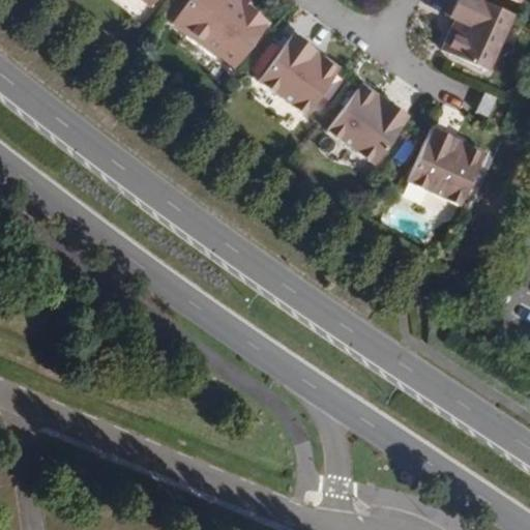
[(188,0),(173,22),(233,67),(267,23),(249,9),(238,1),(237,0),(188,0)]
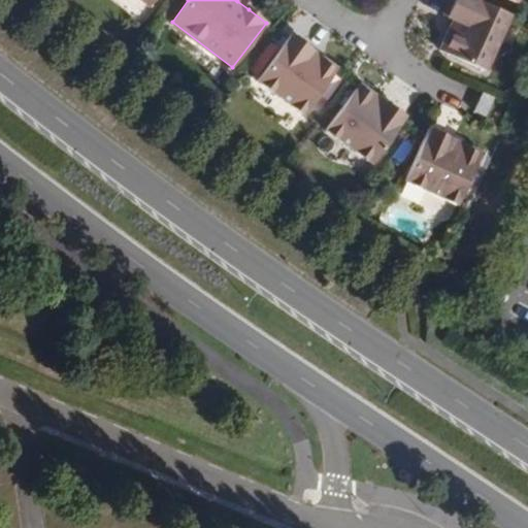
[(249,9),(253,4),(248,0),(238,0),(237,1),(249,9)]
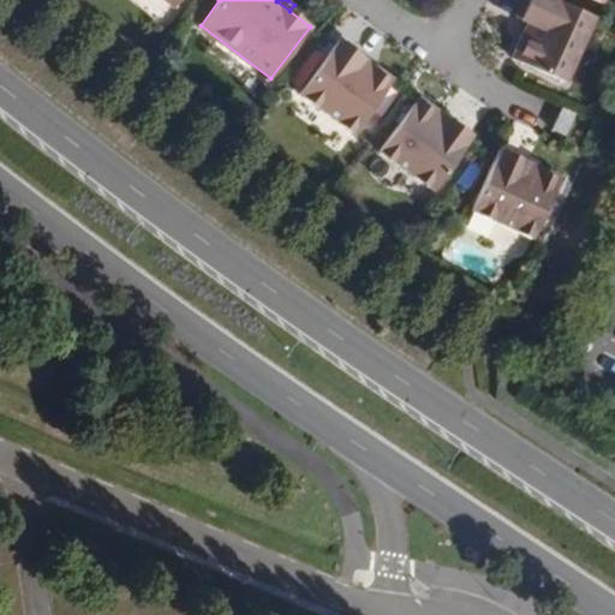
[(591,13),(561,0),(523,0),(517,13),(529,19),(533,22),(529,33),(523,30),(512,55),(561,77),(591,13)]
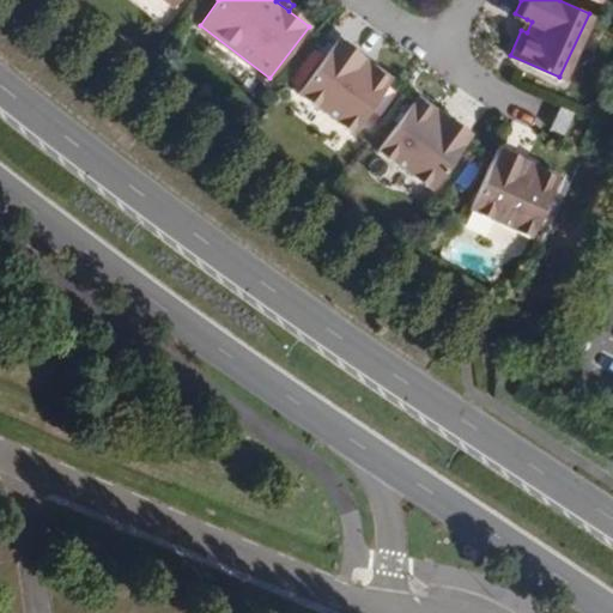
[(527,19),(521,30),(527,32),(532,22),(527,19)]
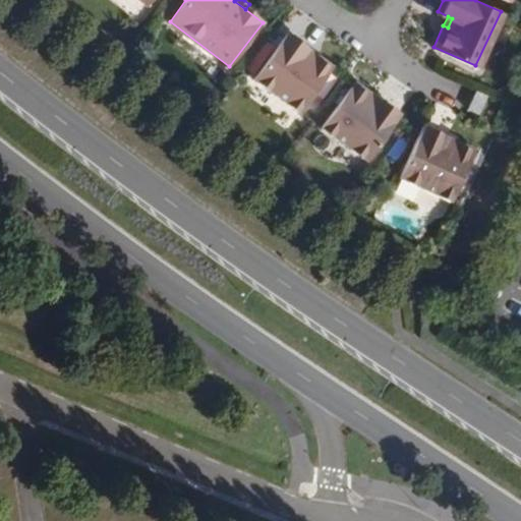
[(308,48),(288,33),(254,80),(301,113),(334,66),(320,56),(316,60),(305,52),(308,48)]
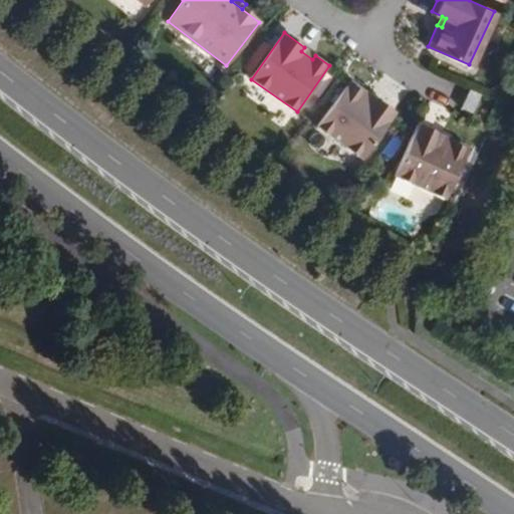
[(312,59),(315,55),(304,47),(301,51),(312,59)]
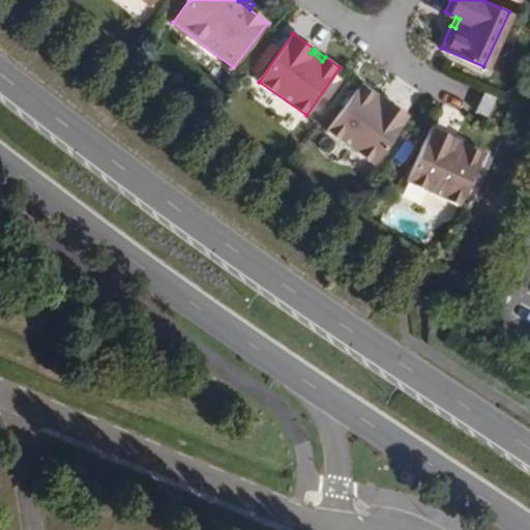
[(377,94),(362,84),(346,108),(329,130),(377,164),(408,116),(388,101),(385,106),(375,97),(377,94)]
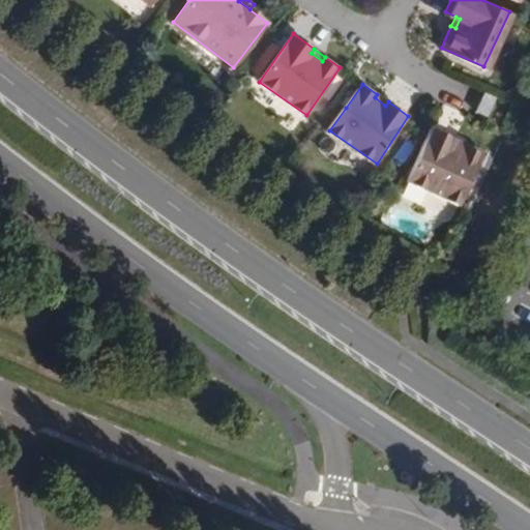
[(385,106),(388,101),(377,94),(375,97),(385,106)]
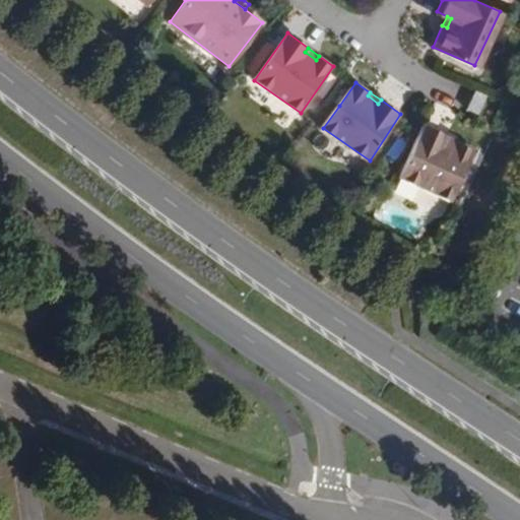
[(489,96),(475,92),(468,110),(480,115),(489,96)]
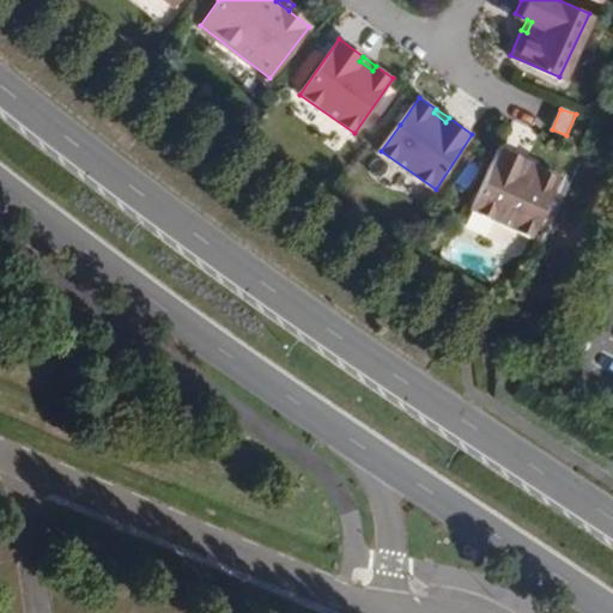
[(527,161),(499,149),(474,208),(535,234),(560,176),(541,167),(539,171),(525,165),(527,161)]
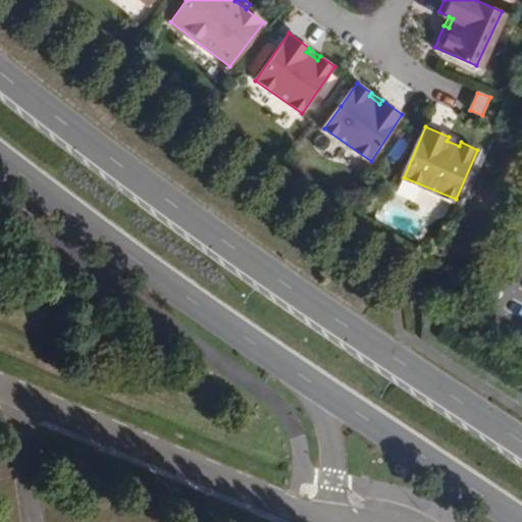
[(459,146),(461,142),(449,137),(447,141),(459,146)]
